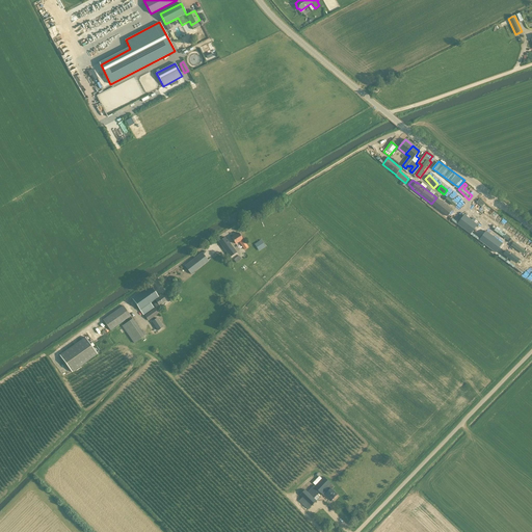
[(450,195),(447,198),(455,206),(457,203),(450,195)]
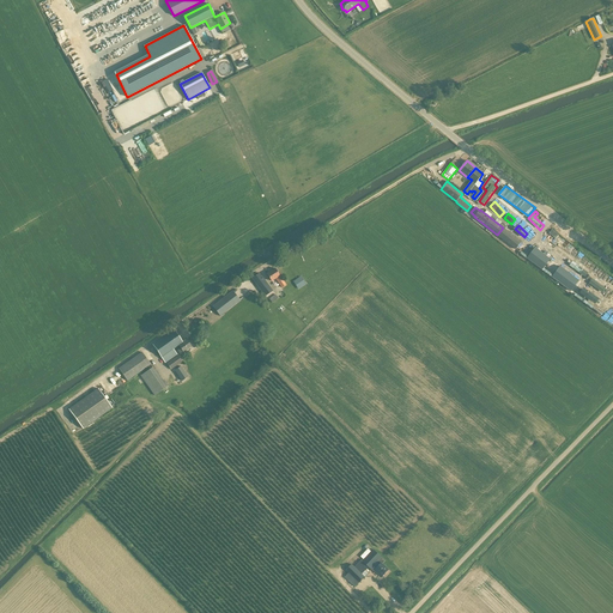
[(557,238),(560,235),(554,229),(550,234),(557,238)]
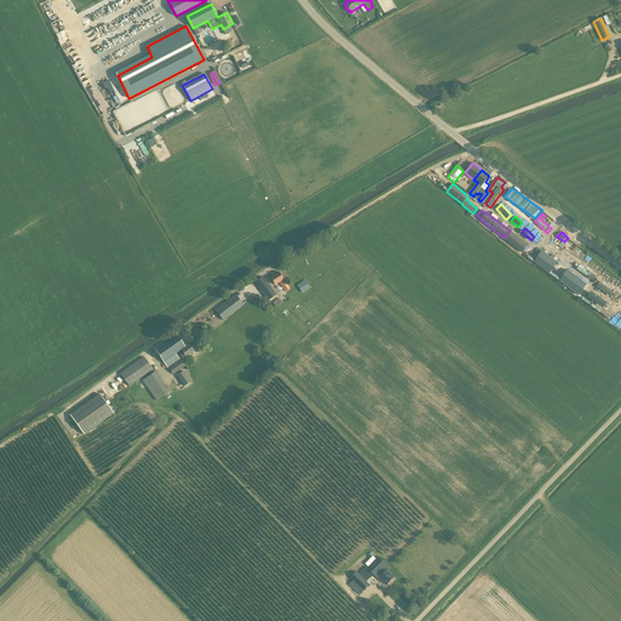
[(558,262),(542,251),(534,262),(550,273),(558,262)]
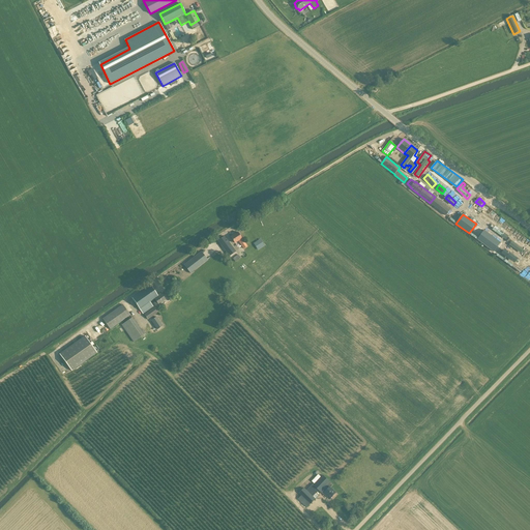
[(495,226),(493,229),(502,235),(504,232),(495,226)]
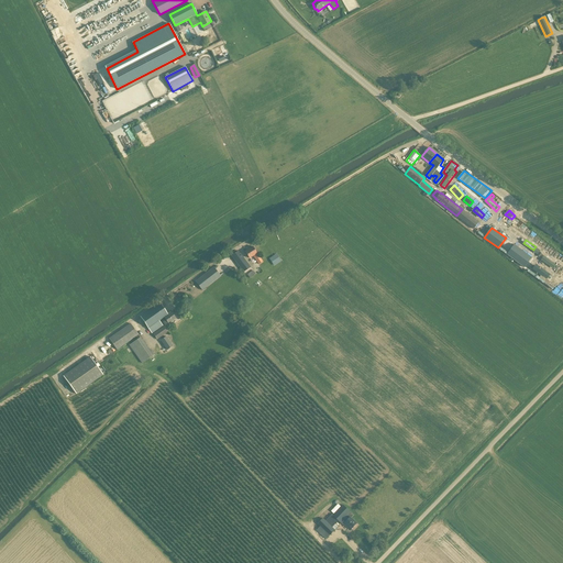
[(515,244),(507,254),(525,267),(532,257),(515,244)]
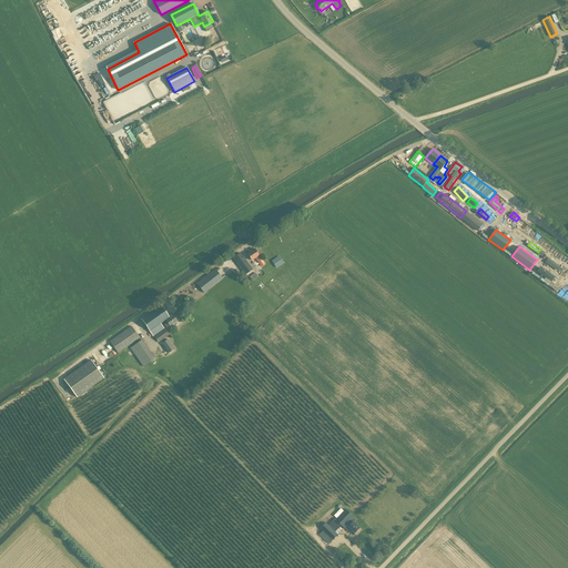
[(260,255),(260,256),(254,249),(246,254),(251,261),(255,259),(261,267),(265,264),(260,255)]
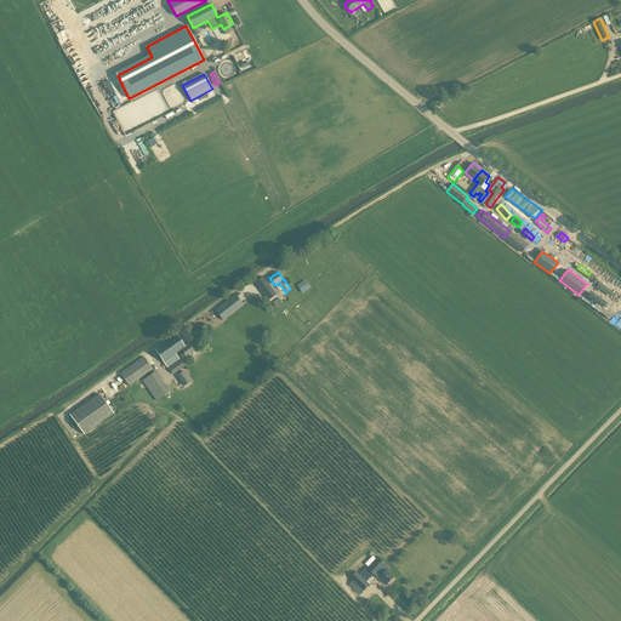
[(262,277),(255,283),(268,300),(275,295),(262,277)]
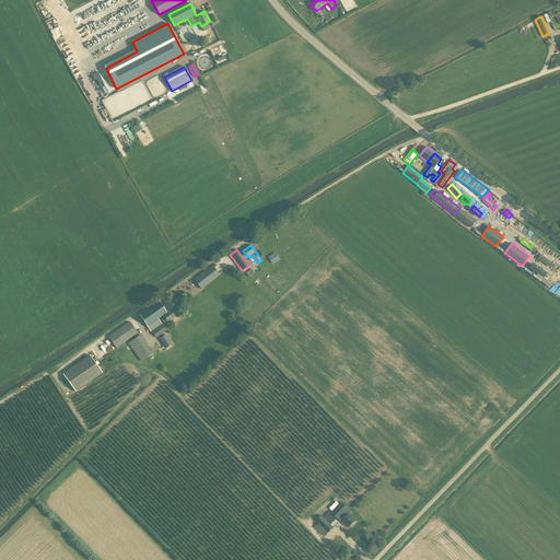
[(276,254),(270,257),(273,263),(279,259),(276,254)]
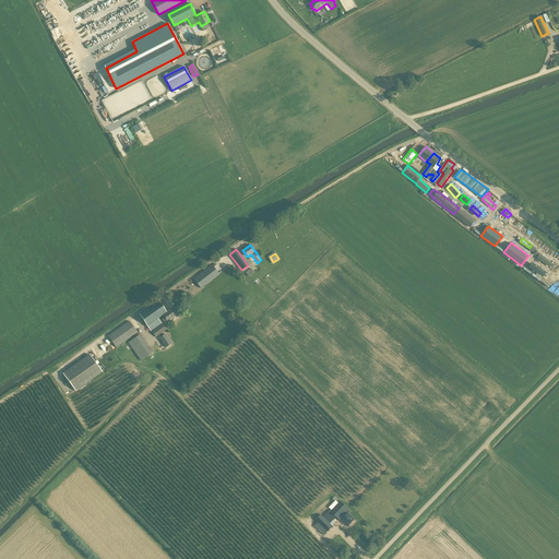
[(535,262),(531,266),(545,277),(548,273),(535,262)]
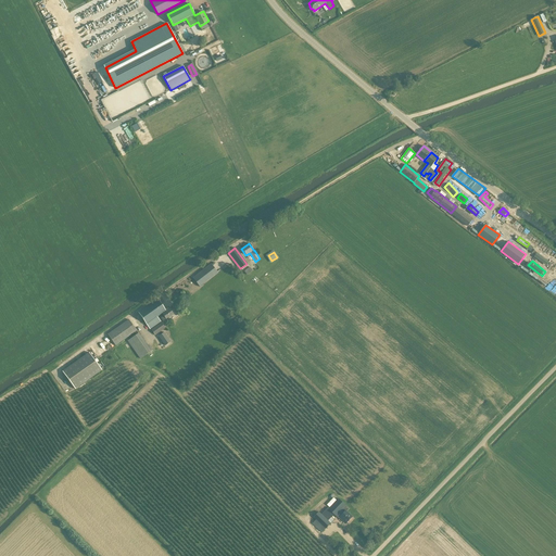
[(200,287),(217,273),(211,264),(192,278),(200,287)]
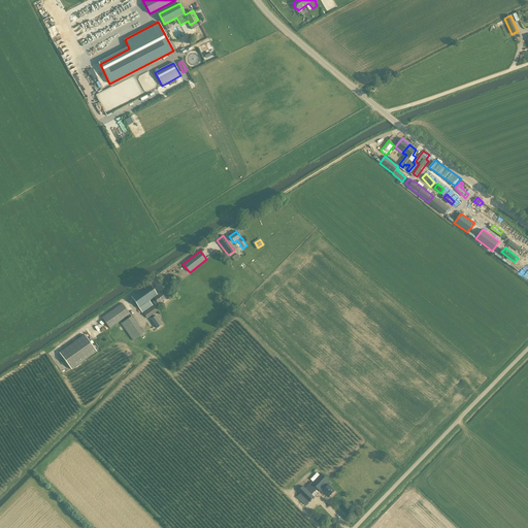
[(161,293),(157,295),(150,285),(131,297),(139,307),(142,312),(152,305),(150,301),(154,298),(155,299),(153,301),(156,305),(165,299),(161,293)]
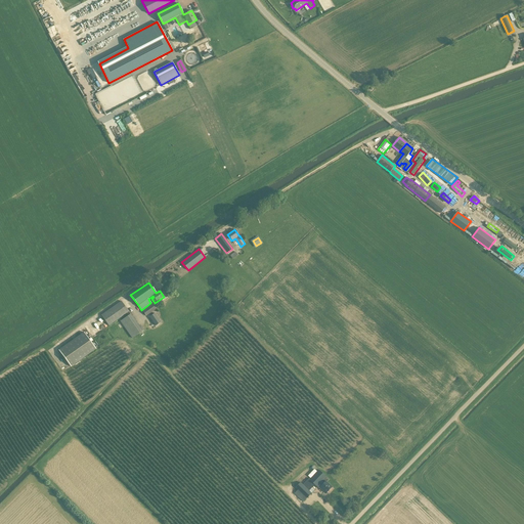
[(129,311),(121,301),(101,315),(108,325),(129,311)]
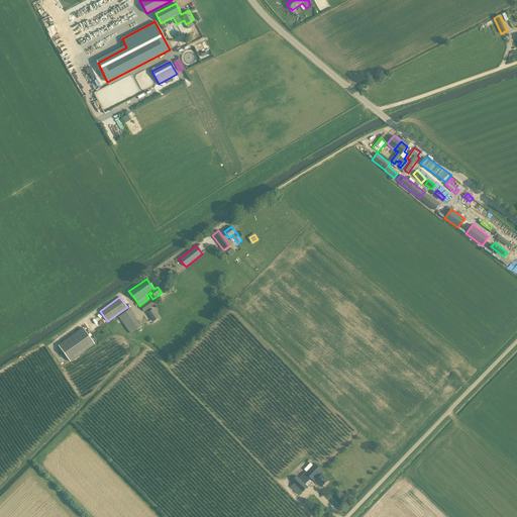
[(153,305),(149,300),(140,307),(144,312),(153,305)]
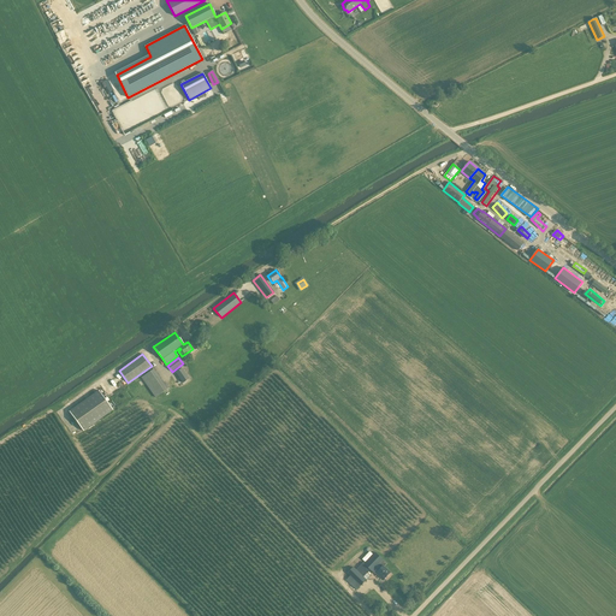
[(153,369),(141,378),(155,397),(167,389),(153,369)]
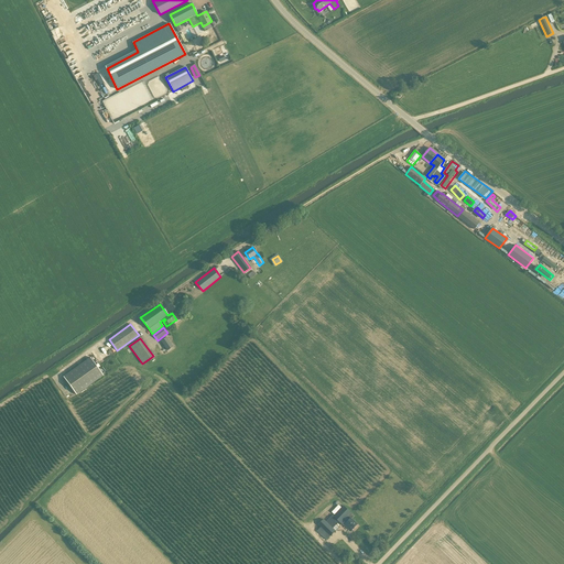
[(166,338),(161,342),(167,350),(173,347),(166,338)]
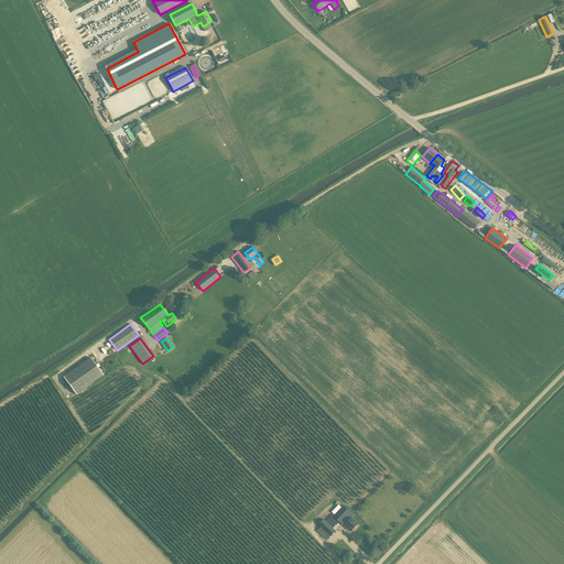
[(104,376),(90,357),(63,377),(76,394),(104,376)]
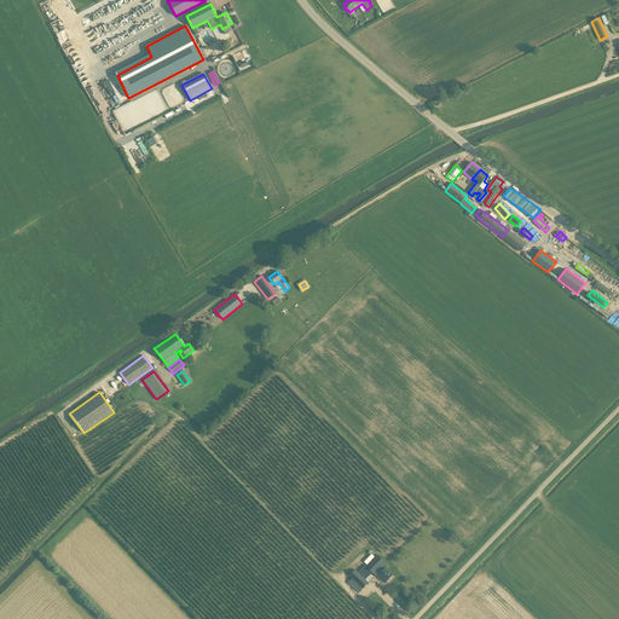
[(352,578),(348,583),(358,593),(369,583),(365,579),(372,572),(377,577),(379,576),(382,579),(383,578),(387,582),(393,576),(386,570),(389,566),(377,555),(366,566),(365,565),(358,572),(358,573),(354,570),(350,576),(352,578)]
